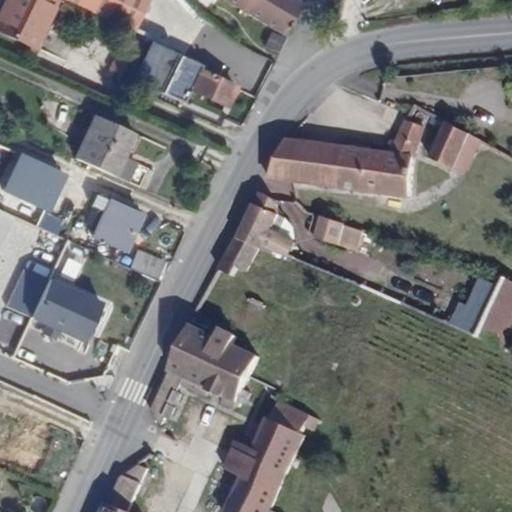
[(0,0),(0,31),(34,48),(57,0),(0,0)]
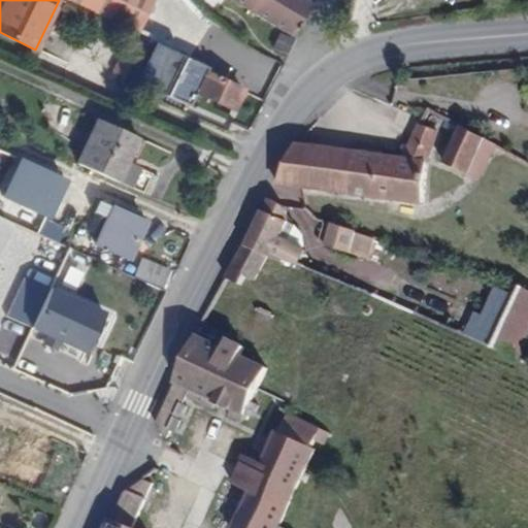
[(73,0),(137,30),(150,0),(73,0)]
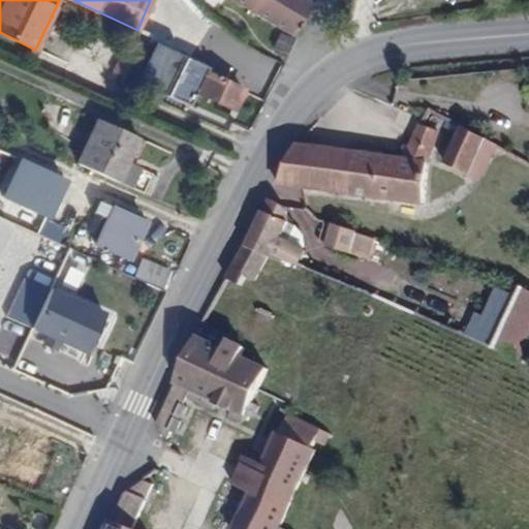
[(229,0),(292,37),(309,1),(308,0),(229,0)]
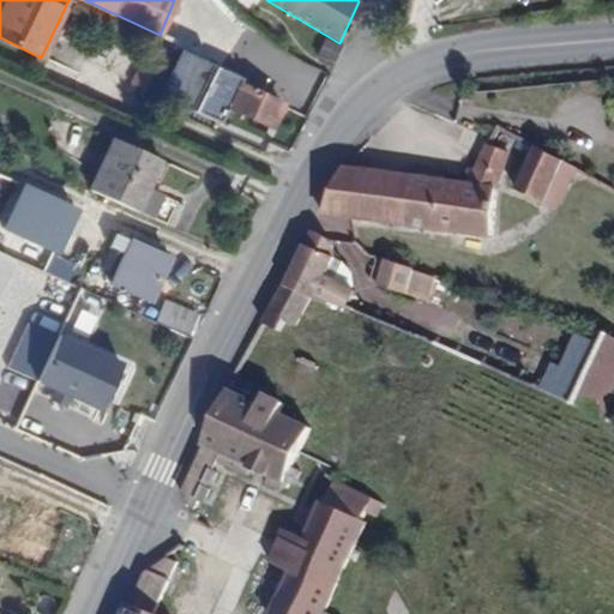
[(228,108),(269,127),(281,104),(239,85),(241,80),(194,58),(188,72),(209,83),(196,110),(221,124),(228,108)]
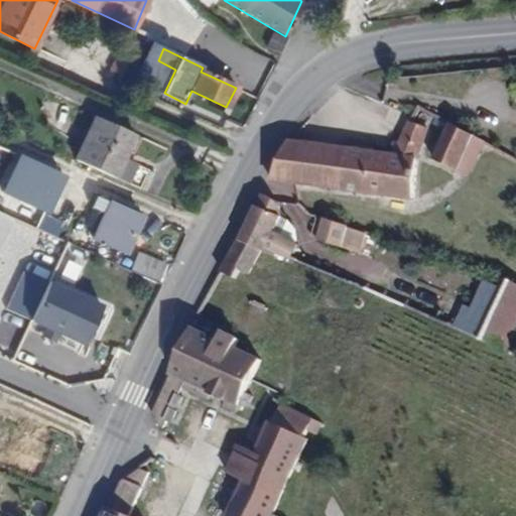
[(121,82),(137,89),(148,63),(133,55),(121,82)]
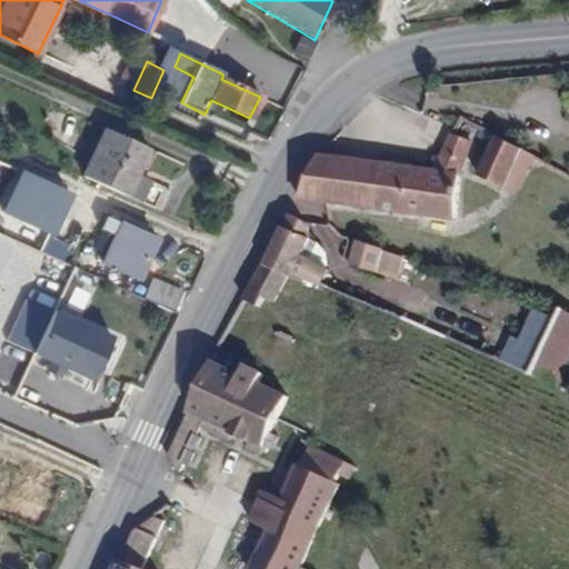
[(106,131),(83,178),(128,197),(149,150),(106,131)]
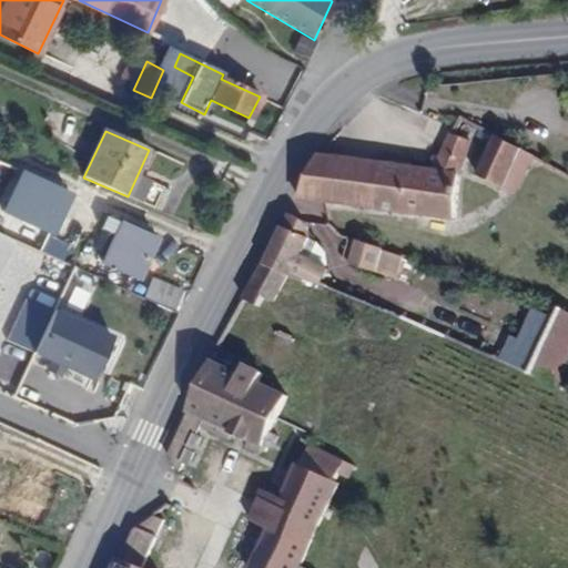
[(452,132),(435,170),(320,154),(298,199),(456,220),(460,174),(472,141),(452,132)]
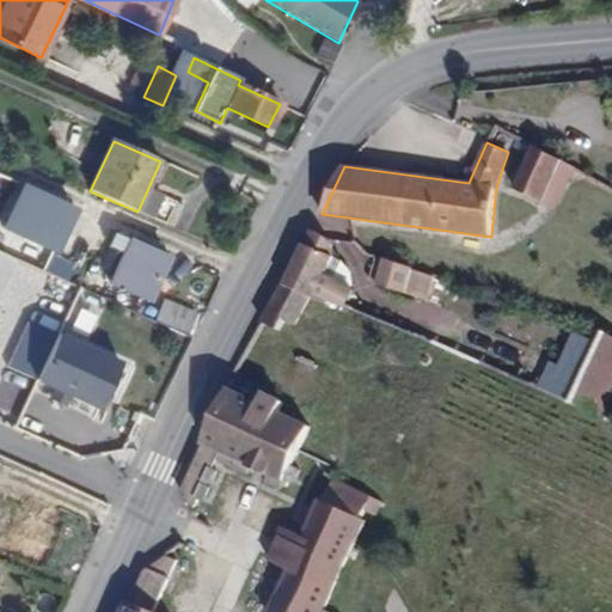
[(515,187),(545,203),(556,185),(560,187),(563,181),(571,184),(579,171),(536,147),(515,187)]
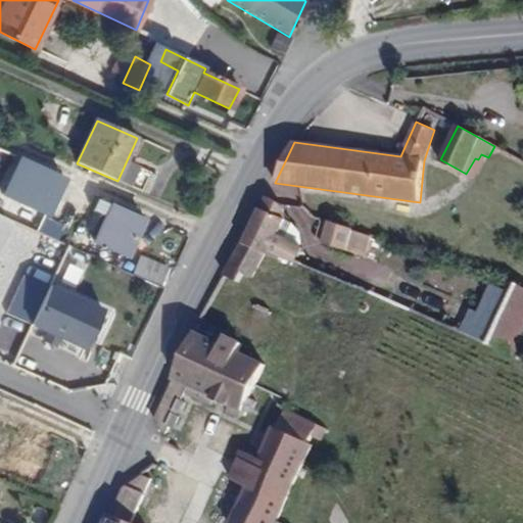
[(45,216),(62,177),(19,157),(8,183),(20,189),(14,201),(45,216)]
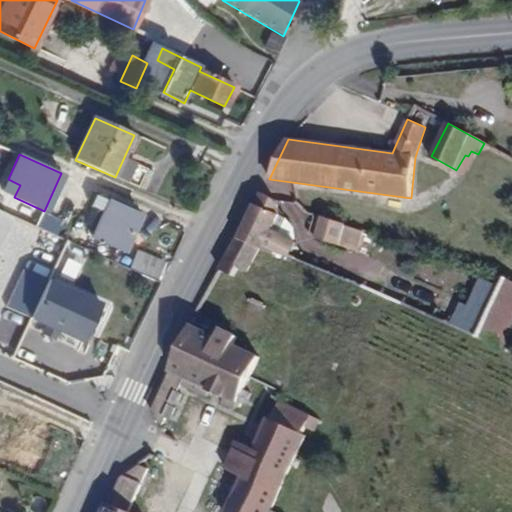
[(20,185),(8,179),(2,191),(14,197),(20,185)]
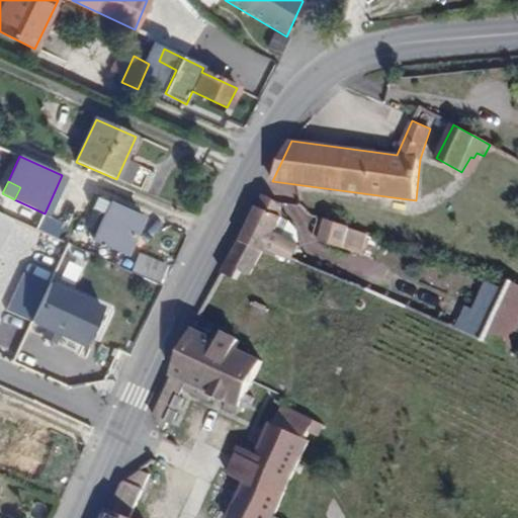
[(95,197),(90,209),(102,216),(108,202),(95,197)]
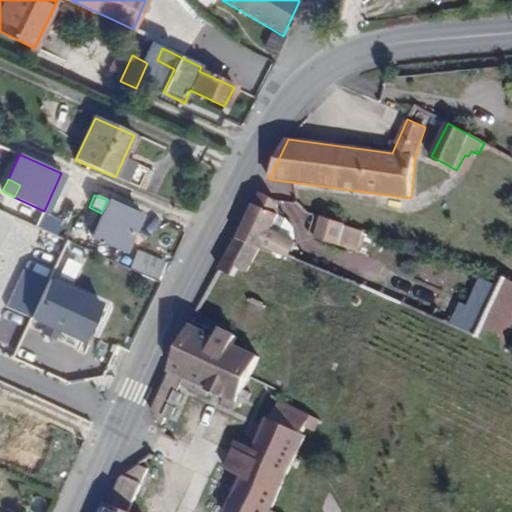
[(89,238),(121,252),(138,214),(107,200),(101,213),(89,238)]
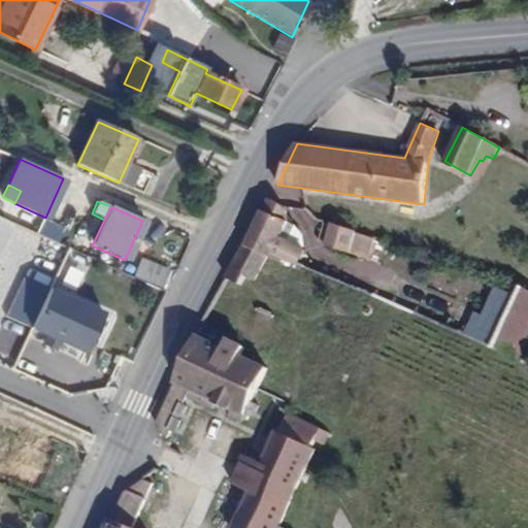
[(248,239),(273,251),(298,262),(303,250),(277,238),(286,221),(274,209),(263,209),(248,239)]
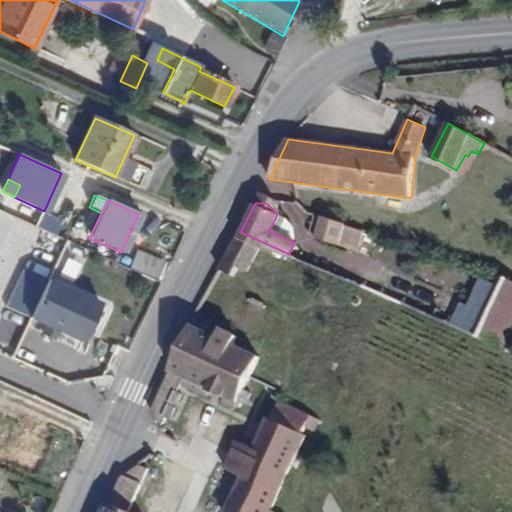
[(321,216),(315,232),(342,240),(345,231),(341,230),(343,224),(321,216)]
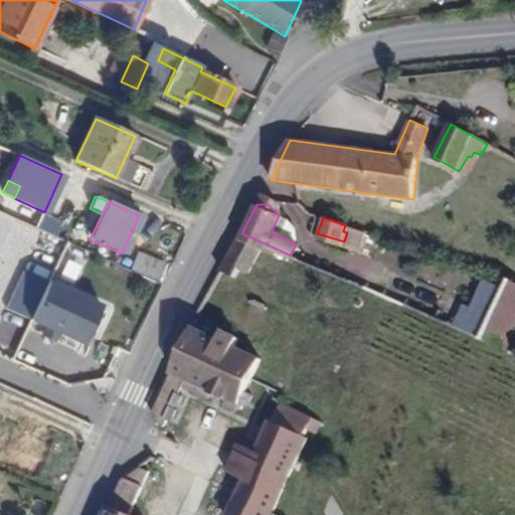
[(267,244),(241,233),(221,272),(237,280),(243,269),(252,273),(267,244)]
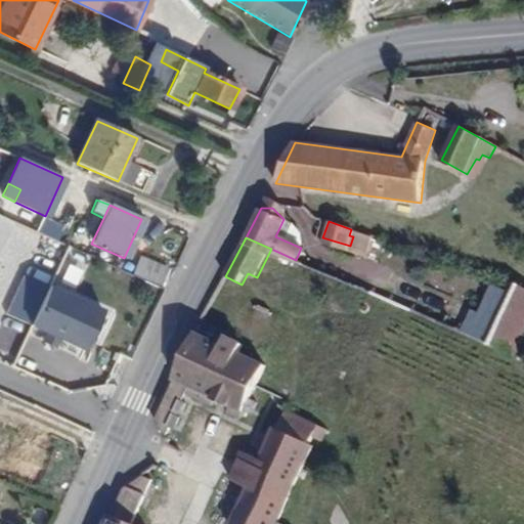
[(141,258),(136,279),(167,286),(171,265),(141,258)]
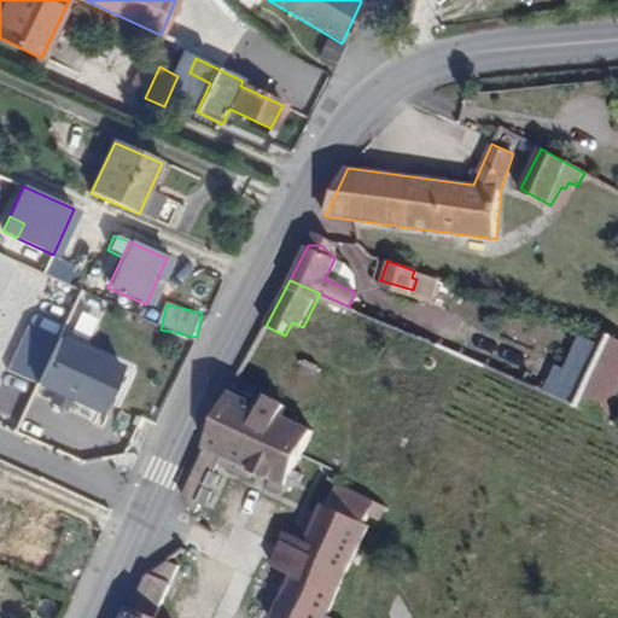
[(45,386),(63,338),(29,325),(11,373),(45,386)]
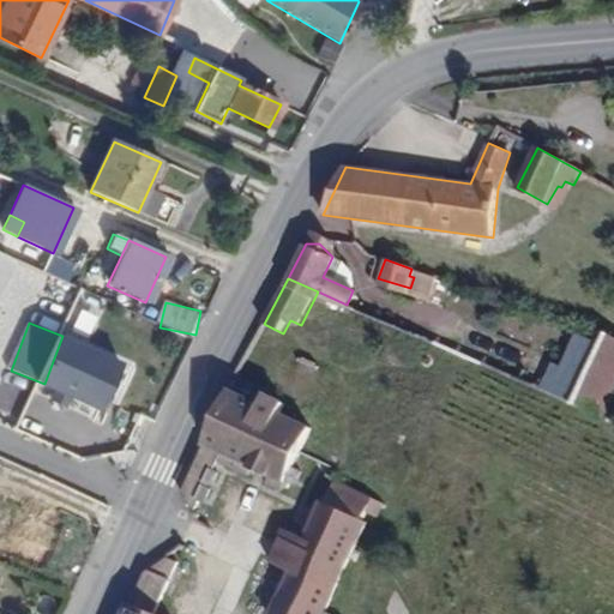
[(539,386),(575,403),(601,347),(573,333),(559,365),(551,360),(539,386)]
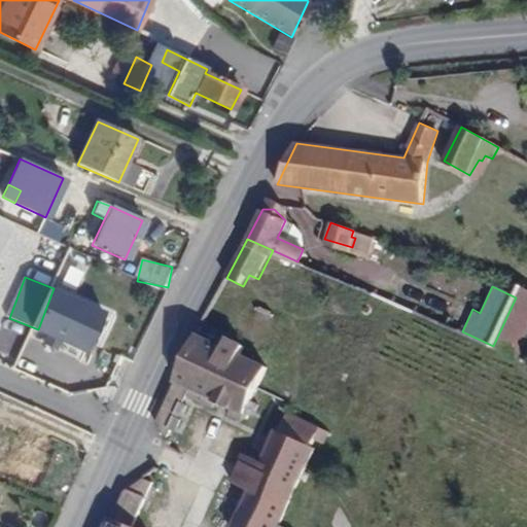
[(493,346),(520,358),(526,344),(526,288),(521,286),(516,297),(493,346)]
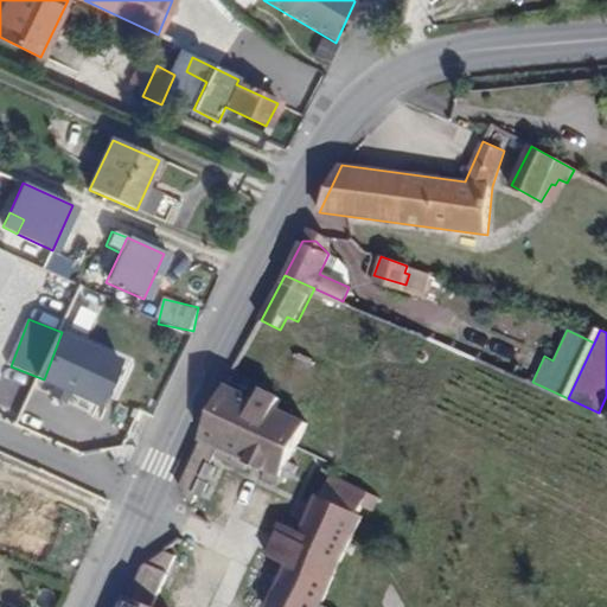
[(110,407),(131,359),(62,332),(44,379),(110,407)]
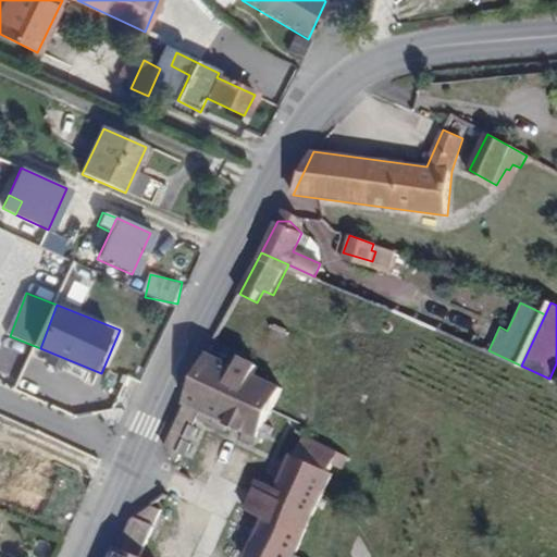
[(275,430),(267,424),(283,390),(254,375),(258,366),(240,358),(236,367),(209,353),(174,418),(162,445),(177,467),(184,452),(187,454),(193,443),(189,441),(190,438),(194,440),(199,429),(195,426),(199,420),(211,424),(213,421),(215,421),(214,425),(229,432),(231,429),(243,435),(242,438),(255,444),(256,441),(263,443),(265,440),(270,442),(275,430)]
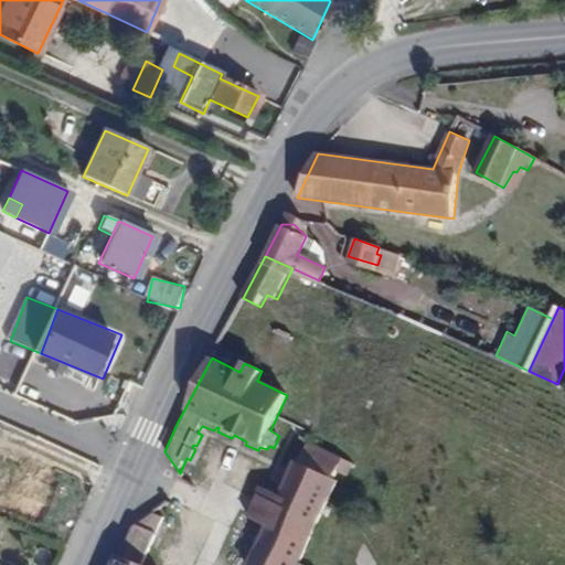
[(251,518),(264,524),(246,564),(248,564),(299,564),(339,481),(337,479),(340,471),(349,475),(354,464),(309,444),(300,462),(294,459),(275,501),(262,494),(251,518)]
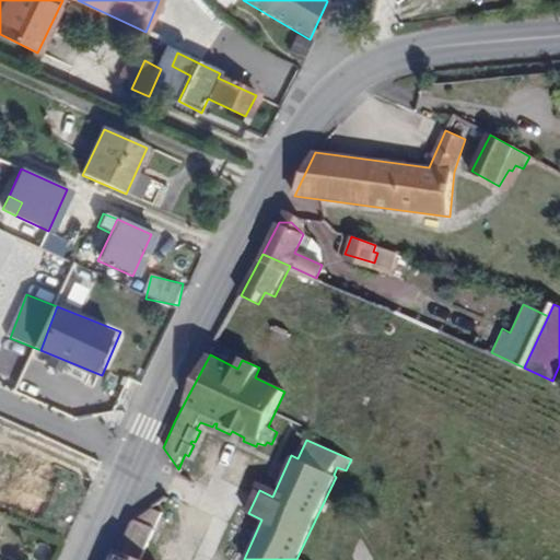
[(130,521),(113,559),(141,559),(163,513),(152,509),(130,521)]
